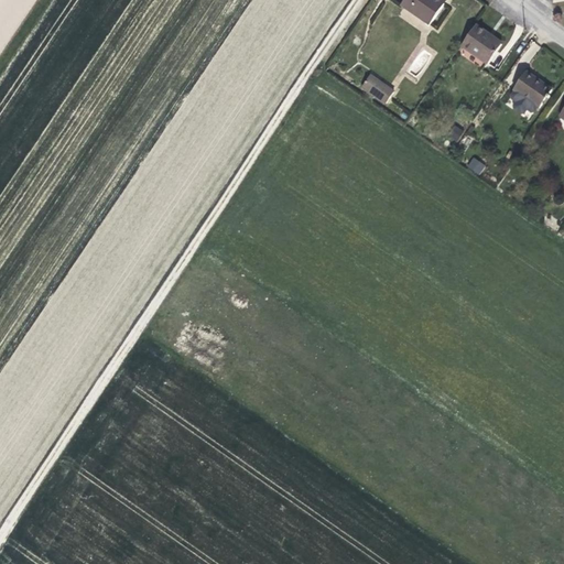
[(404,0),(401,4),(430,24),(444,6),(443,4),(436,0),(404,0)]
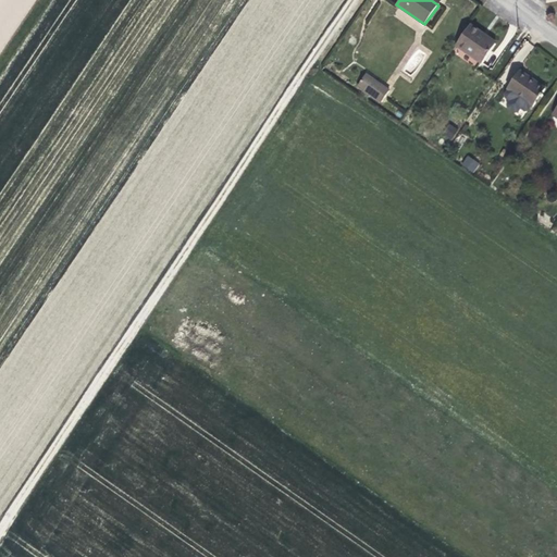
[(455,45),(482,63),(495,45),(468,25),(455,45)]
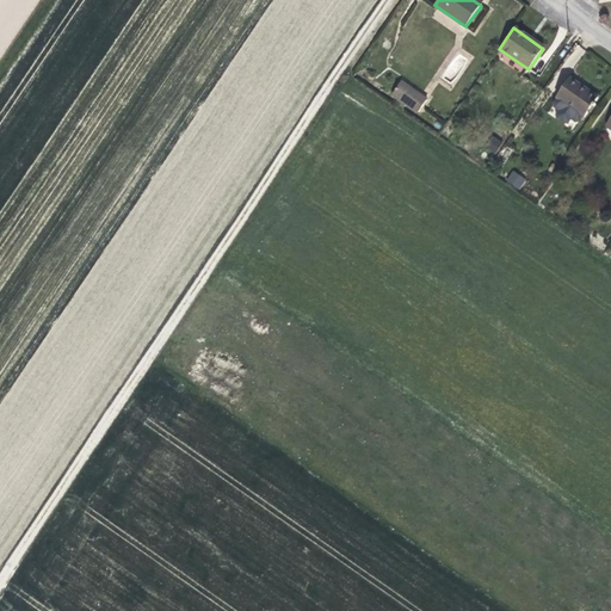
[(582,116),(585,117),(593,105),(594,107),(597,104),(594,103),(598,98),(569,79),(556,98),(559,99),(554,105),(555,107),(560,111),(557,115),(557,118),(565,123),(568,123),(571,118),(575,122),(579,122),(582,116)]
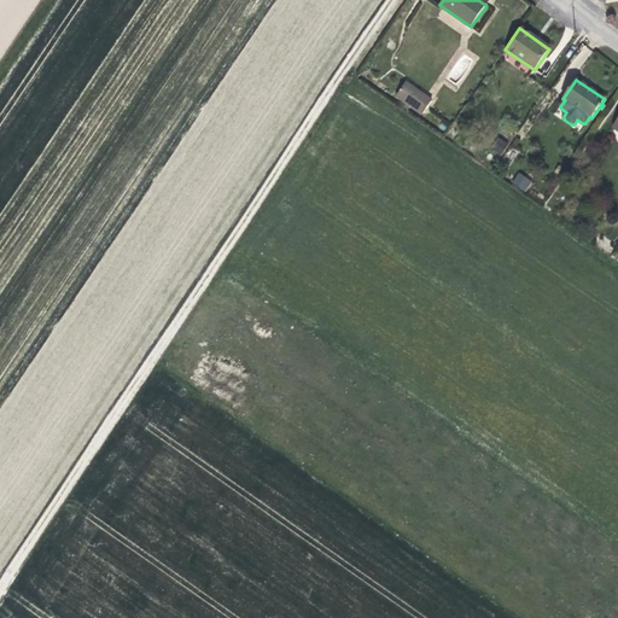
[(414,108),(423,95),(404,83),(396,95),(414,108)]
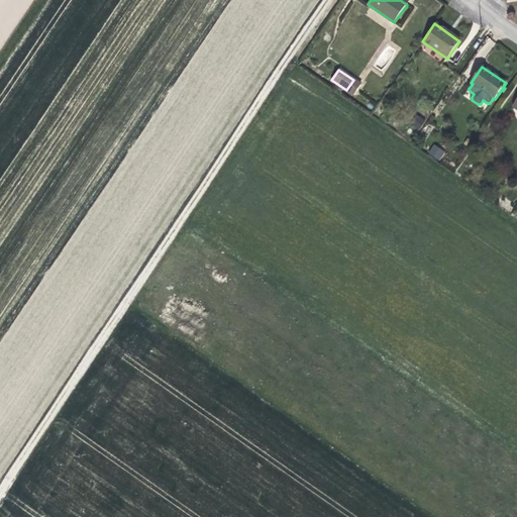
[(360,85),(353,80),(346,90),(353,95),(360,85)]
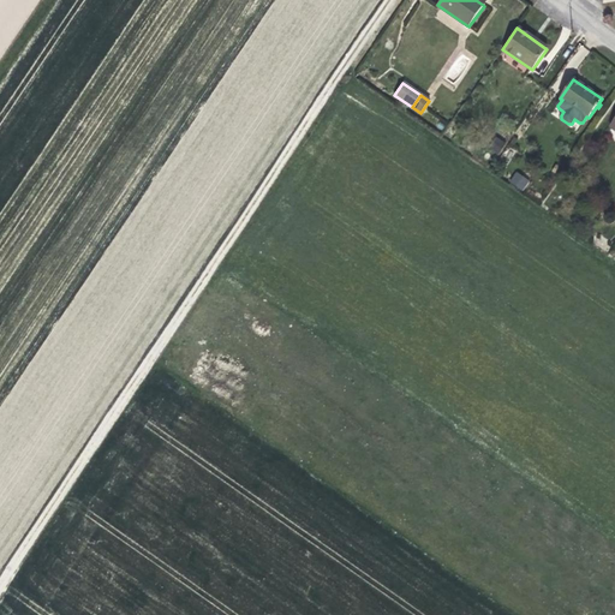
[(501,153),(505,139),(493,137),(489,150),(501,153)]
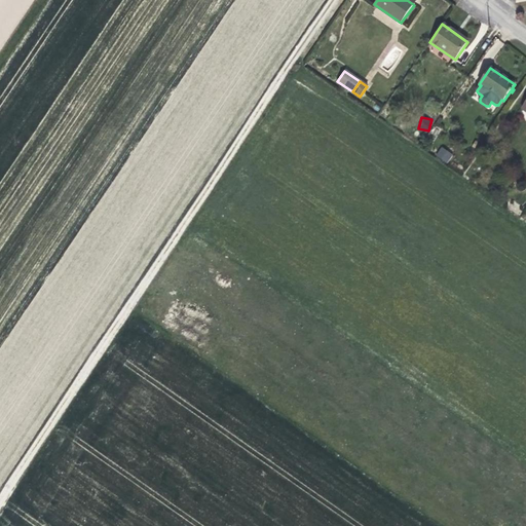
[(447,163),(453,154),(441,146),(435,156),(447,163)]
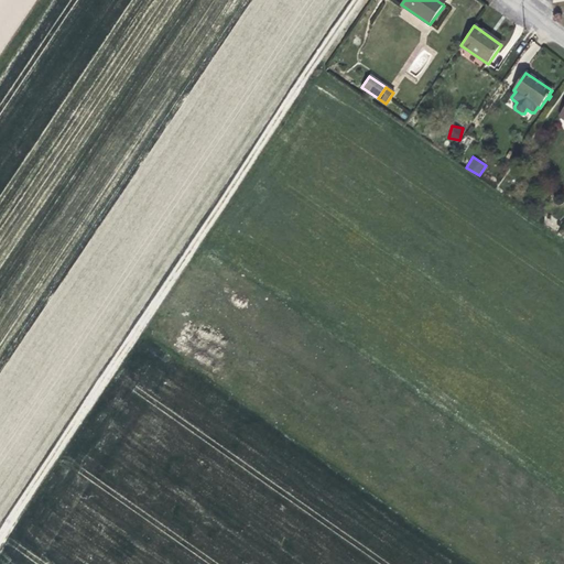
All buildings are outlined.
